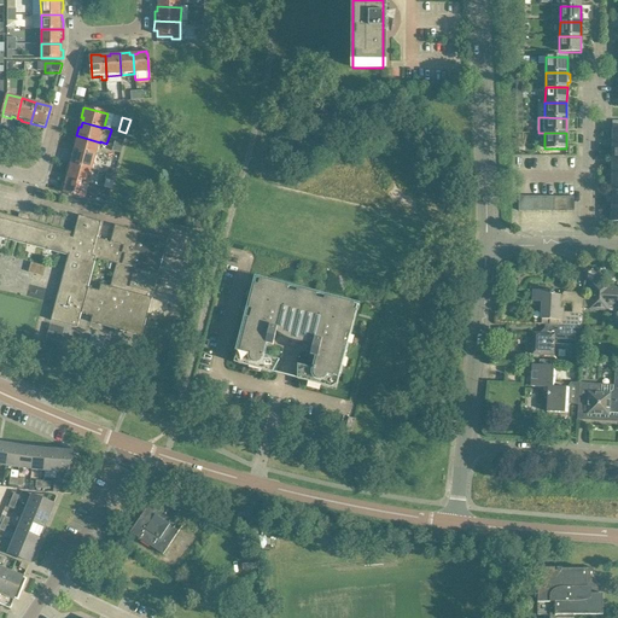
[(97,156),(100,143),(76,135),(74,145),(75,145),(74,150),(97,156)]
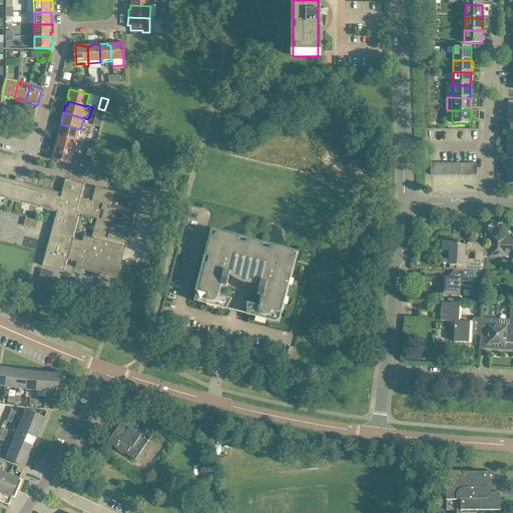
[(76,141),(80,129),(61,124),(60,128),(59,128),(57,135),(76,141)]
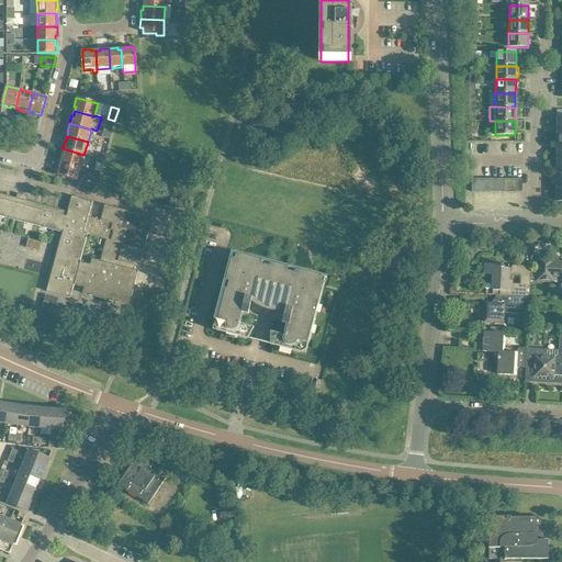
[(80,167),(83,155),(63,148),(59,157),(62,158),(60,161),(80,167)]
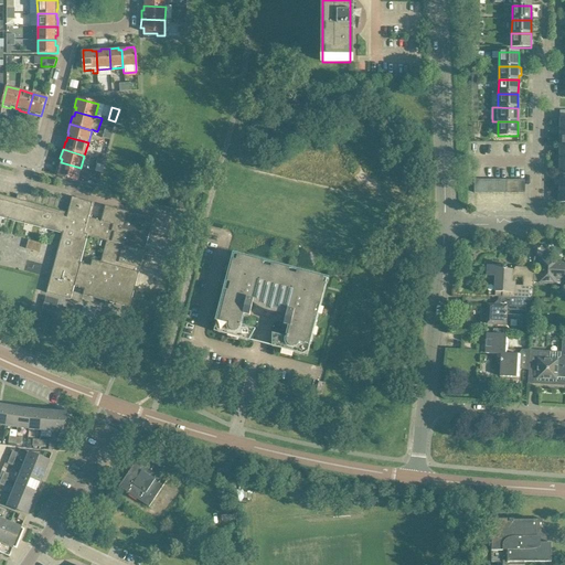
[(77,181),(81,168),(61,162),(60,167),(57,167),(55,174),(77,181)]
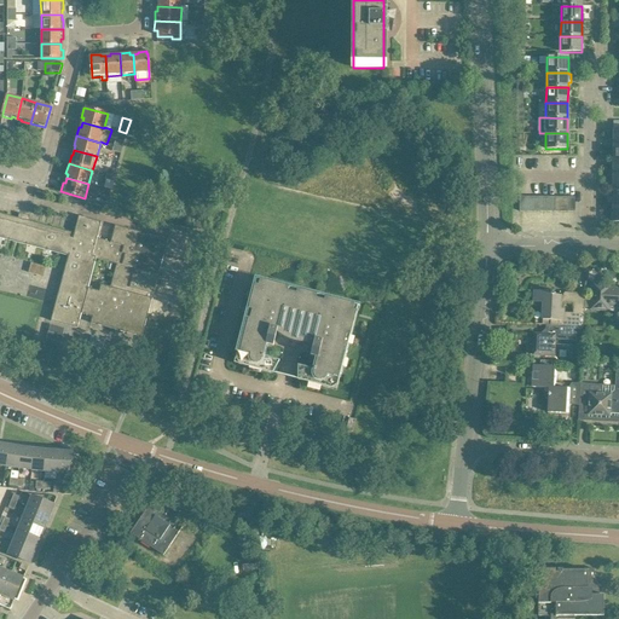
[(0,237),(7,239),(16,242),(21,243),(27,246),(36,248),(48,252),(58,254),(62,254),(69,256),(65,271),(51,322),(52,322),(77,328),(82,313),(93,317),(92,323),(142,336),(152,299),(148,298),(149,293),(154,294),(158,273),(167,241),(140,233),(115,226),(110,242),(97,238),(100,223),(79,217),(74,233),(29,221),(30,217),(25,214),(19,213),(18,218),(0,213),(0,237)]
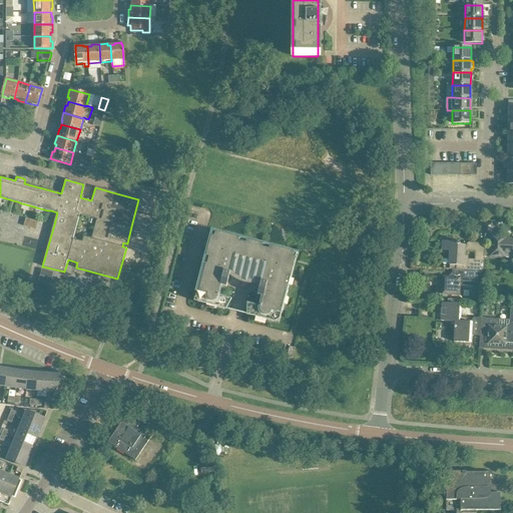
[(298,253),(277,248),(212,231),(195,299),(197,303),(226,310),(231,300),(218,296),(221,286),(226,288),(229,277),(230,278),(232,279),(233,280),(235,281),(237,282),(239,283),(241,284),(243,285),(245,285),(247,285),(249,286),(252,286),(254,286),(257,285),(259,285),(261,285),(258,296),(263,297),(261,307),(246,304),(246,316),(276,323),(280,321),(295,262),(298,253)]
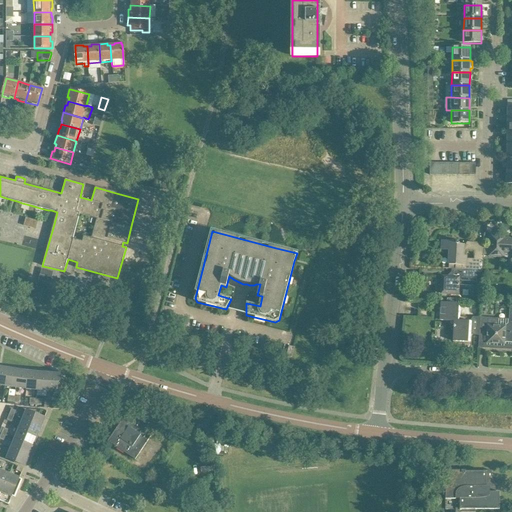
[(511,264),(511,240),(501,240),(501,235),(490,234),(488,257),(504,258),(509,258),(509,264),(511,264)]
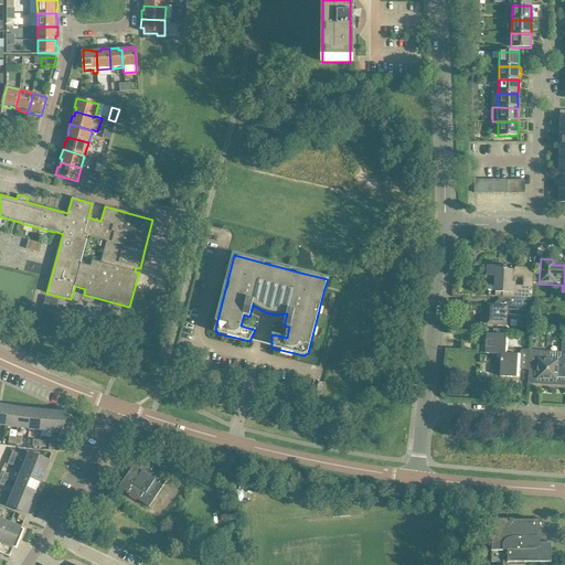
[(496,296),(489,296),(489,291),(488,297),(498,297),(532,299),(534,268),(516,267),(514,269),(514,270),(505,270),(505,266),(488,266),(488,276),(497,277),(496,296)]
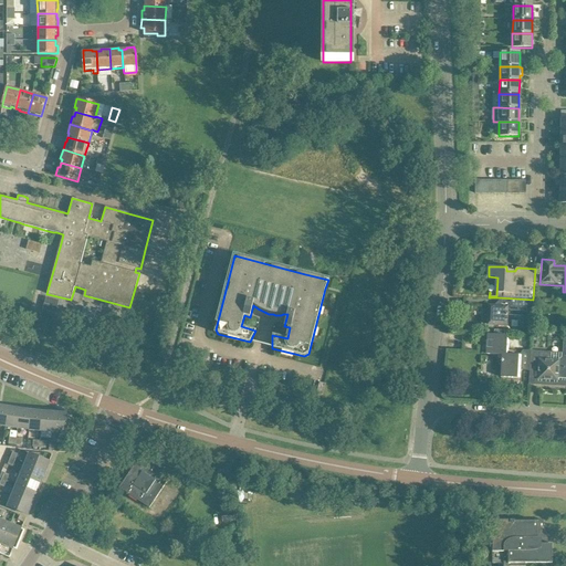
[(54,321),(59,301),(46,297),(41,316),(54,321)]
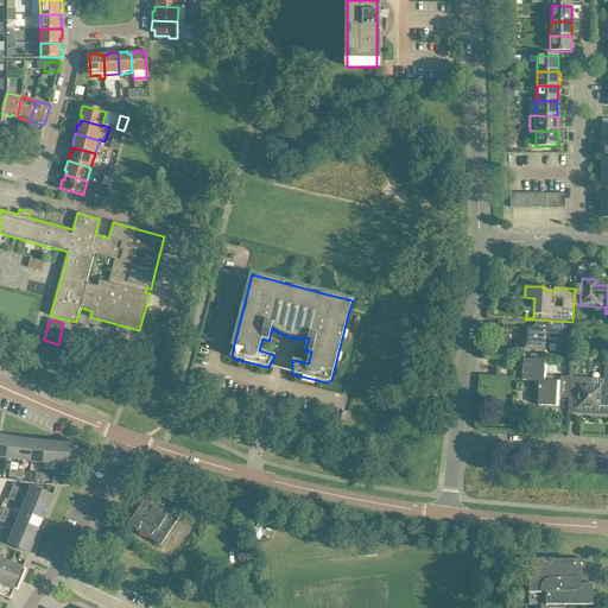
[(572,340),(572,322),(536,320),(536,323),(531,329),(525,328),(524,348),(544,349),(544,339),(558,340),(572,340)]
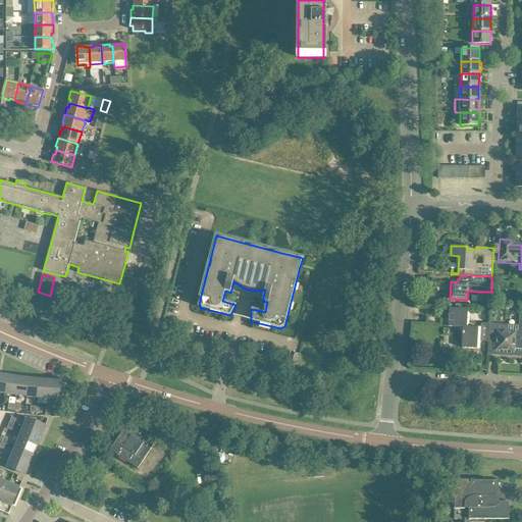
[(488,341),(489,324),(489,323),(482,323),(479,328),(467,327),(468,309),(450,308),(449,326),(461,327),(463,330),(462,348),(478,349),(478,342),(488,343),(488,341)]
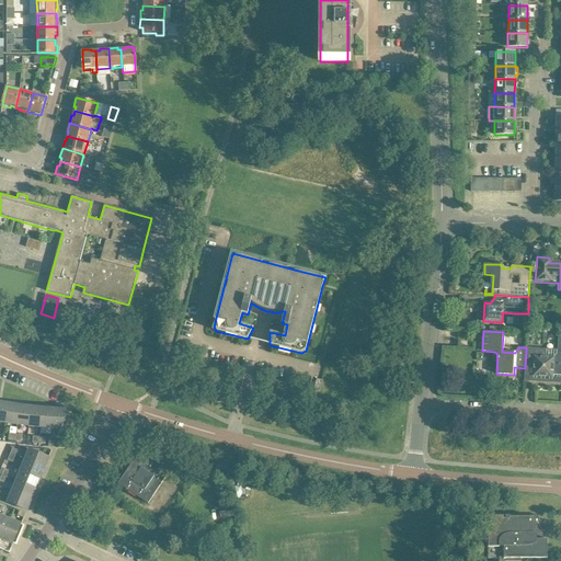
[(553,376),(554,357),(544,357),(545,350),(526,348),(525,366),(534,367),(533,376),(552,377),(553,376)]
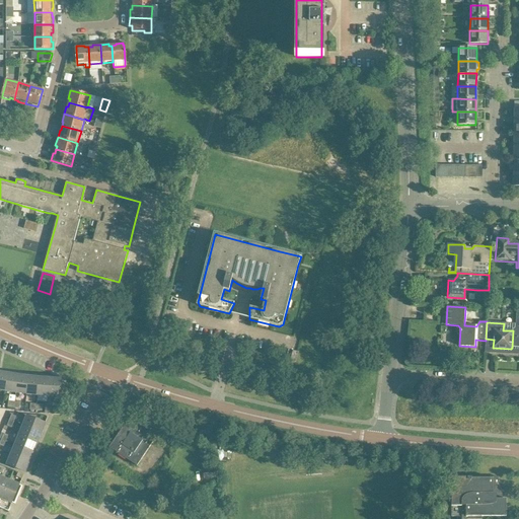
[(0,389),(5,391),(8,374),(0,372),(0,389)]
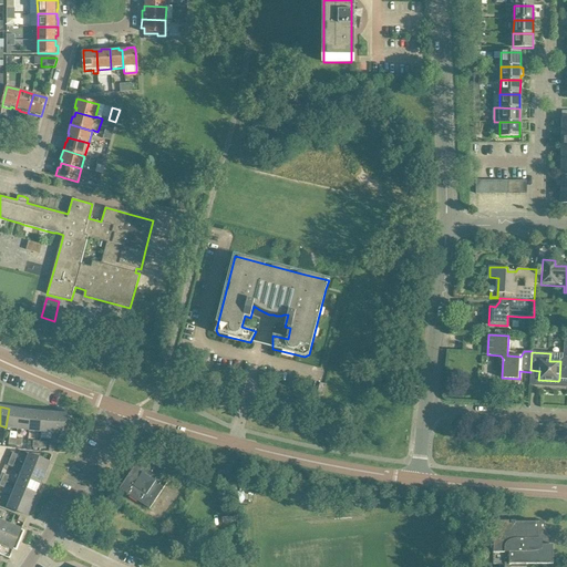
[(18,429),(20,411),(9,409),(6,428),(12,429),(18,429)]
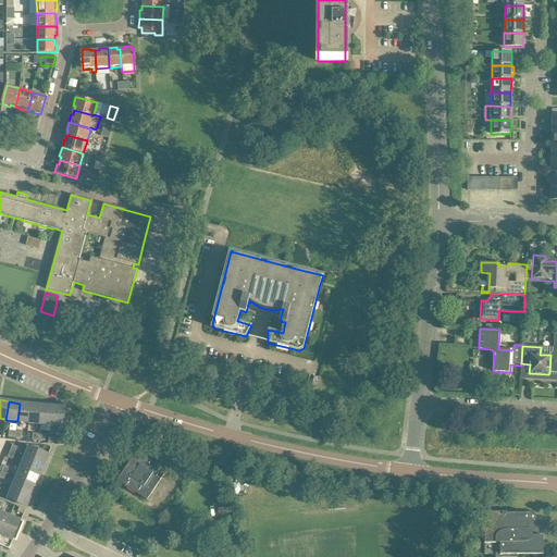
[(28,423),(31,405),(20,404),(17,421),(22,422),(28,423)]
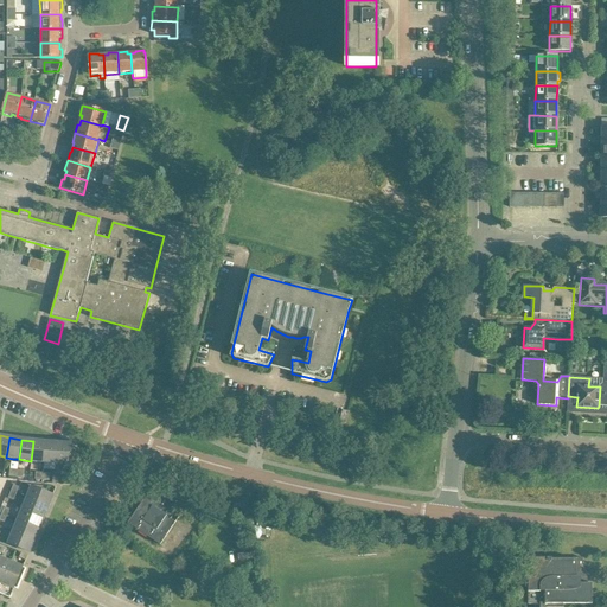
[(44,462),(45,442),(33,441),(31,461),(38,461),(44,462)]
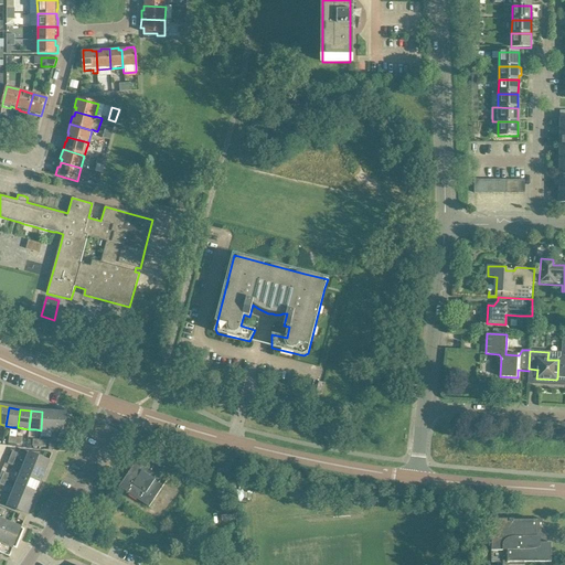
[(52,432),(54,413),(42,412),(41,430),(46,430),(52,432)]
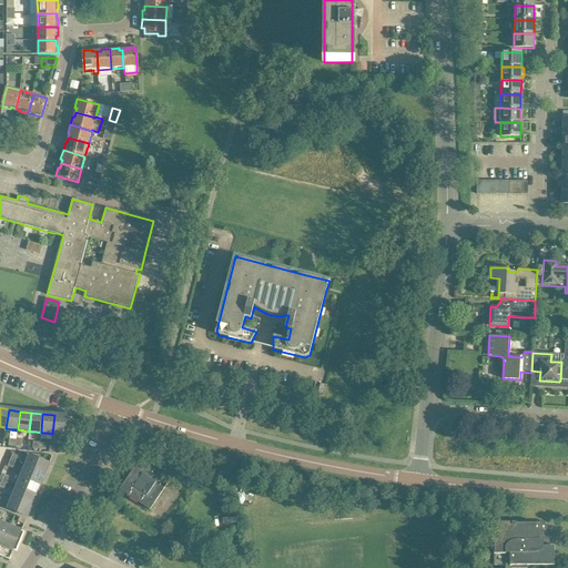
[(61,434),(69,416),(54,415),(52,434),(61,434)]
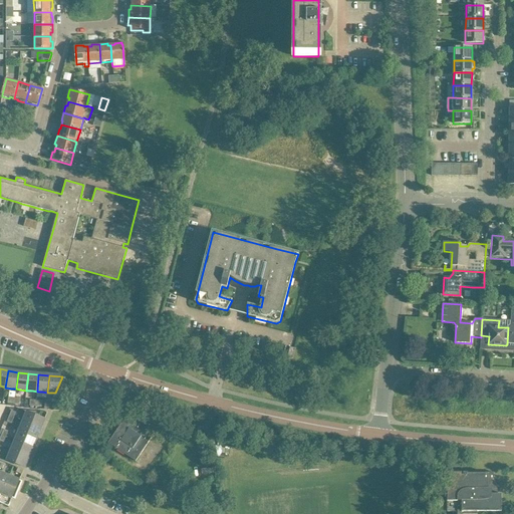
[(27,412),(23,422),(41,429),(45,419),(27,412)]
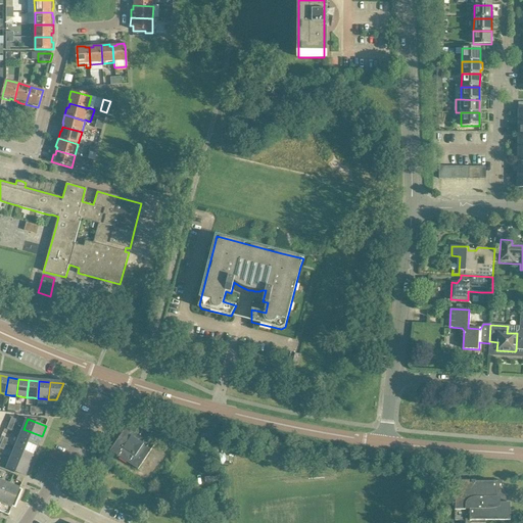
[(129,424),(110,452),(138,470),(156,442),(129,424)]
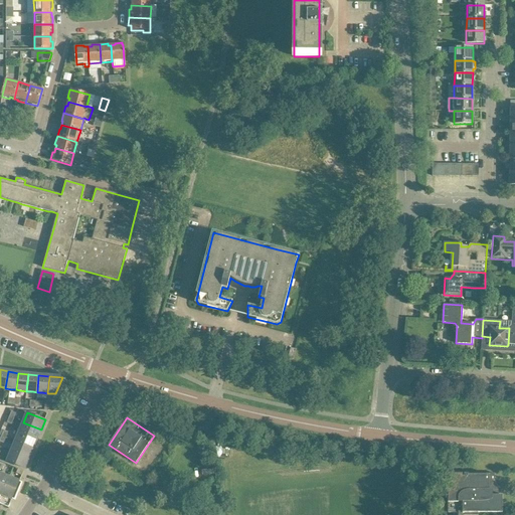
[(41,430),(23,422),(19,432),(37,440),(41,430)]
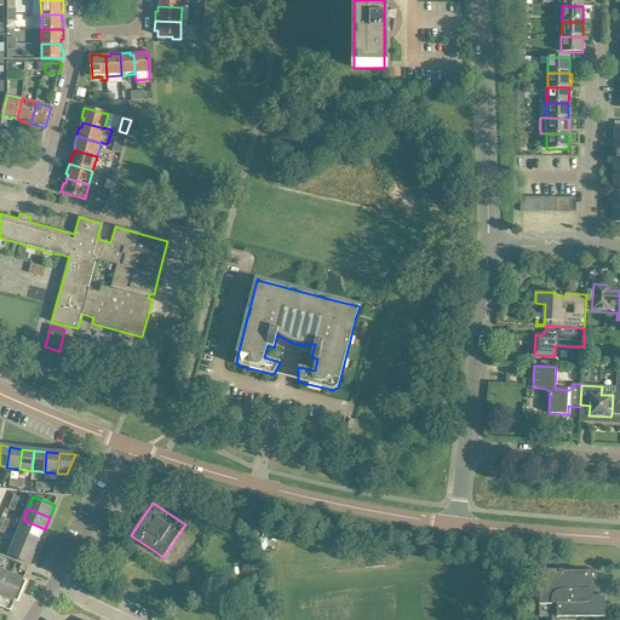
[(45,529),(23,520),(18,532),(40,540),(45,529)]
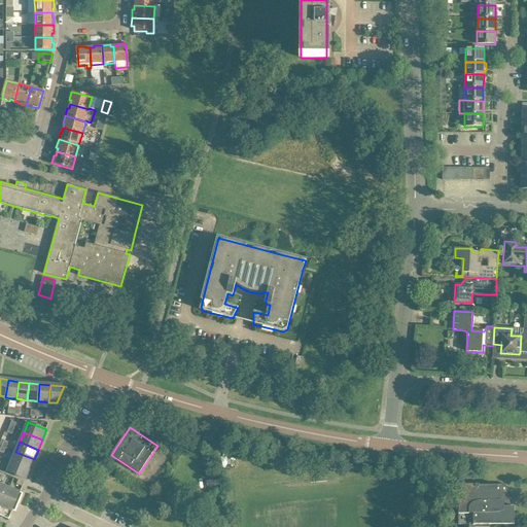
[(34,459),(15,452),(11,461),(30,469),(34,459)]
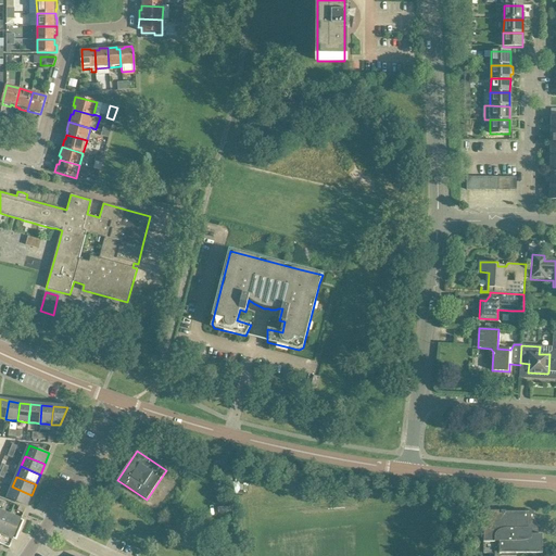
[(27,506),(32,495),(12,487),(8,497),(27,506)]
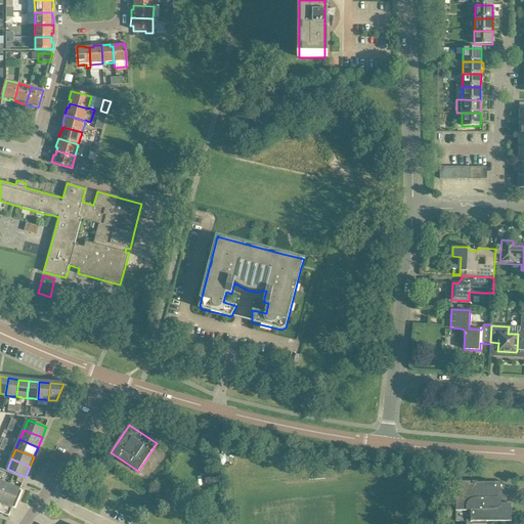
[(23,491),(0,481),(0,512),(9,517),(12,508),(15,510),(23,491)]
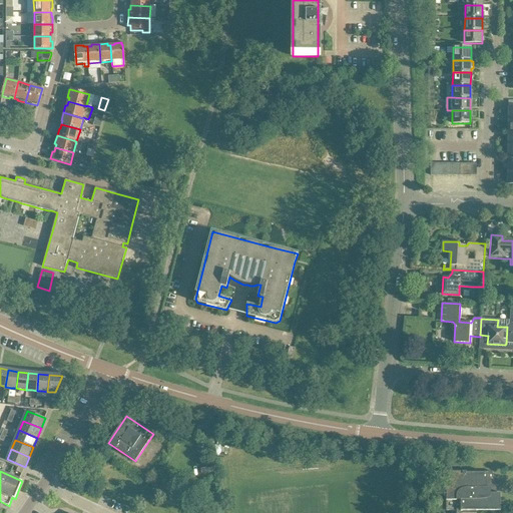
[(500,511),(500,493),(497,493),(493,479),(493,472),(449,472),(448,475),(447,482),(447,486),(446,491),(446,510),(456,510),(456,512),(476,512),(476,511),(500,511)]
